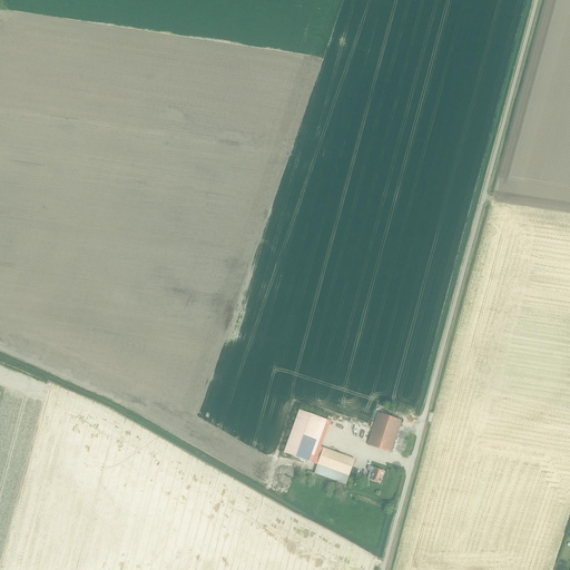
[(300,410),(293,429),(315,436),(322,418),(300,410)]
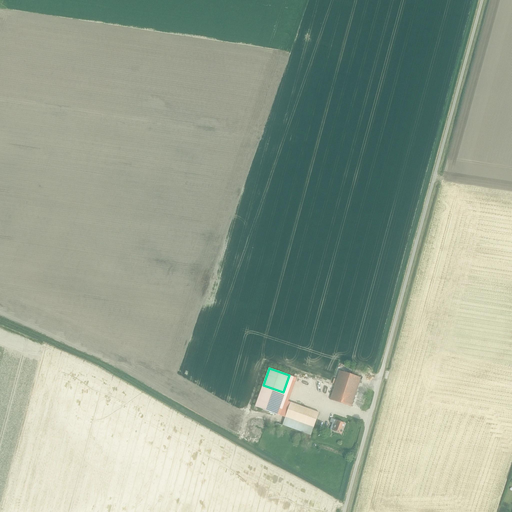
[(339,371),(330,400),(351,406),(361,377),(339,371)]
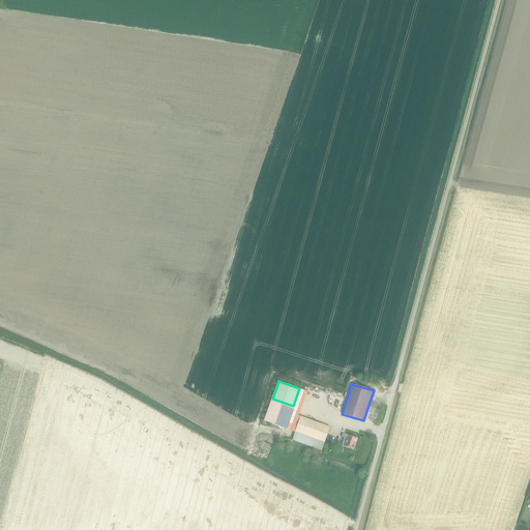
[(285,429),(293,406),(272,399),(264,421),(285,429)]
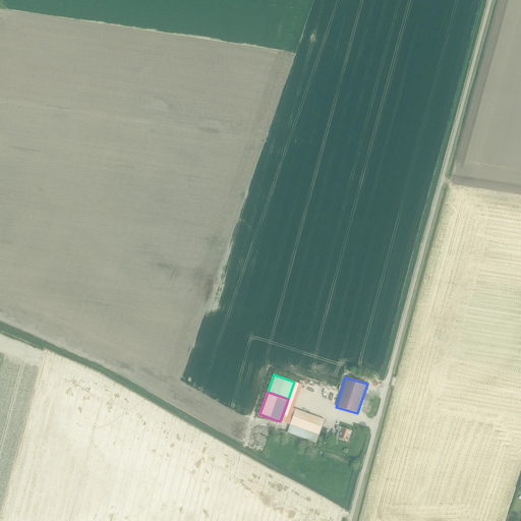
[(329,392),(326,400),(334,402),(336,394),(329,392)]
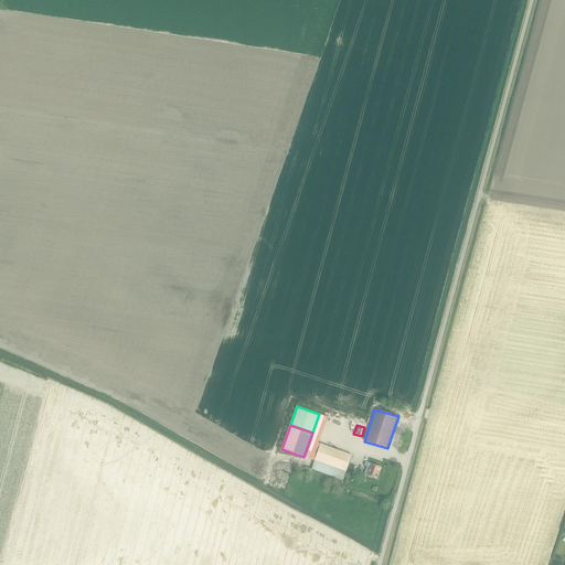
[(343,480),(345,471),(352,456),(320,444),(311,469),(343,480)]
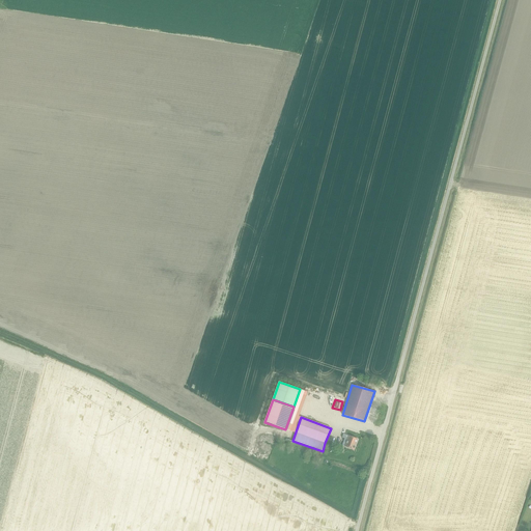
[(345,447),(354,450),(356,445),(355,445),(358,440),(342,434),(341,436),(342,436),(342,438),(344,439),(342,445),(345,447)]
